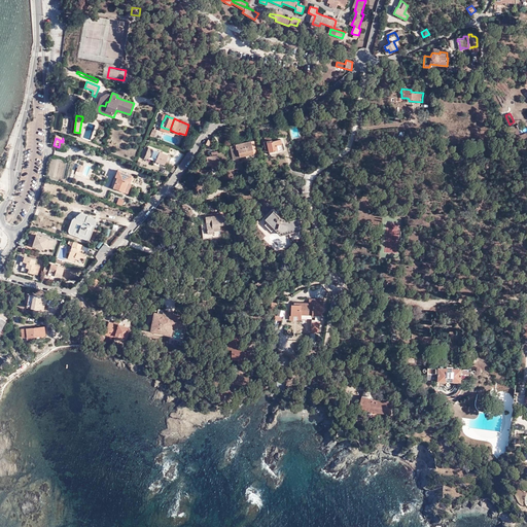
[(271,138),(266,139),(266,142),(265,142),(266,148),(269,148),(270,151),(283,149),(282,144),(281,139),(272,141),(271,138)]
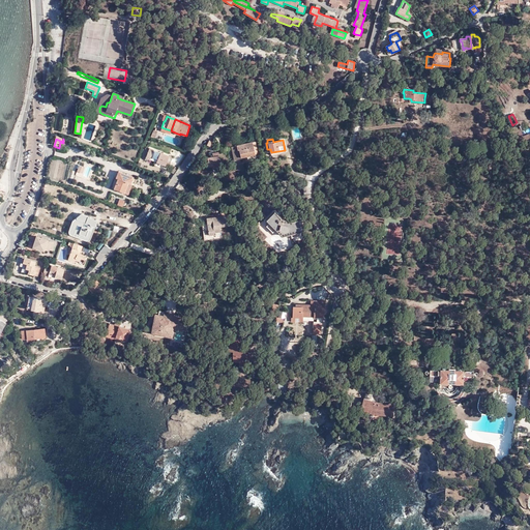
[(255,154),(253,142),(231,147),(234,162),(241,159),(241,157),(255,154)]
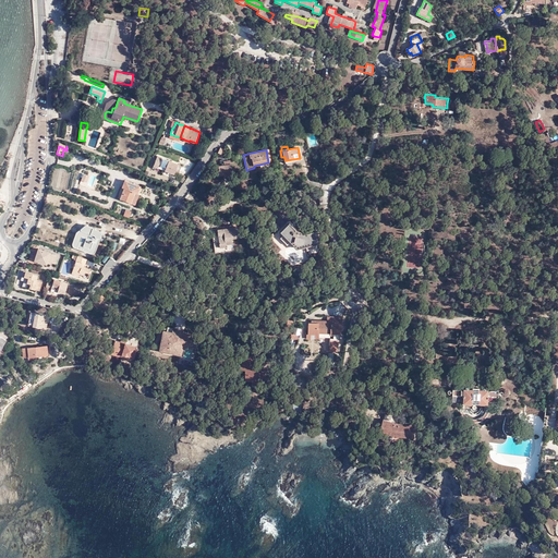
[(157,160),(154,168),(158,169),(158,168),(174,174),(176,172),(179,165),(162,157),(160,161),(157,160)]
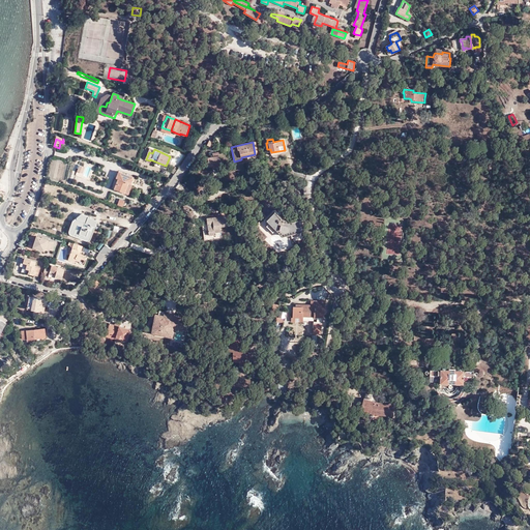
[(118,179),(129,184),(133,185),(134,184),(131,183),(134,178),(119,172),(116,178),(118,179)]
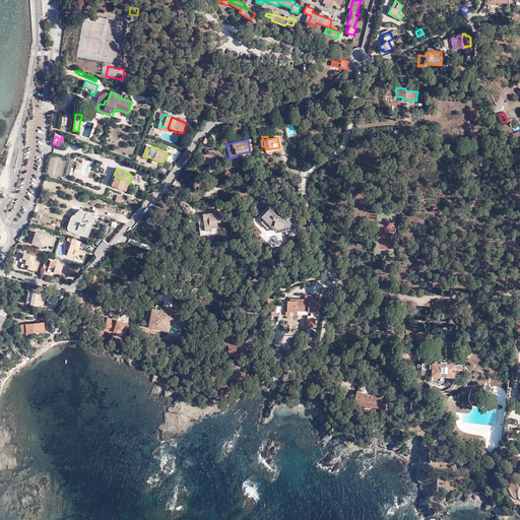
[(113,185),(123,189),(127,190),(130,182),(127,181),(116,176),(113,185)]
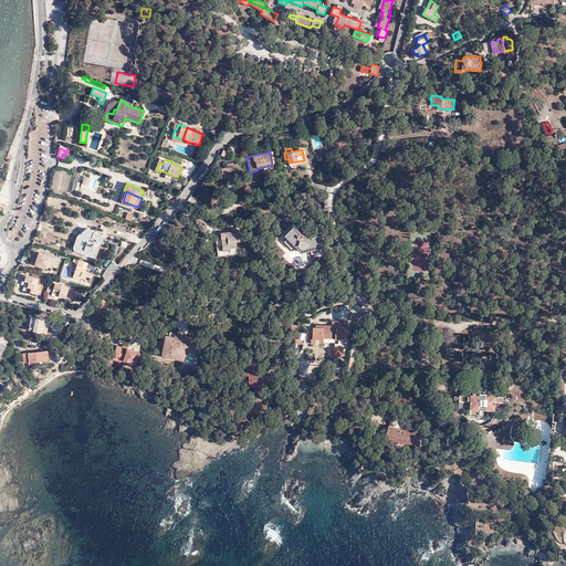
[(305,247),(306,252),(311,251),(312,254),(321,252),(320,249),(324,248),(322,236),(312,238),(311,239),(300,236),(300,234),(293,228),(284,236),(287,239),(284,242),(291,249),(294,245),(296,249),(300,245),(305,247)]
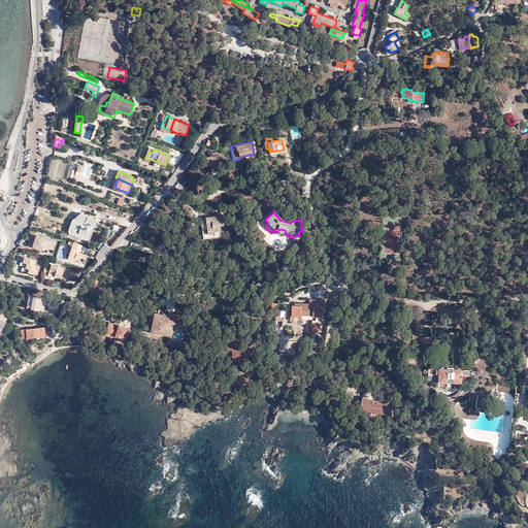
[(218,216),(218,213),(210,213),(210,217),(205,218),(206,222),(201,223),(203,237),(208,237),(208,234),(213,233),(212,231),(220,230),(220,226),(226,225),(225,215),(218,216)]
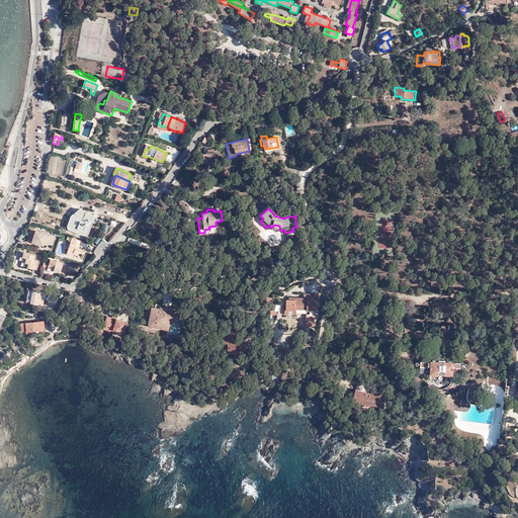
[(78,229),(83,231),(84,231),(88,220),(77,214),(75,220),(79,222),(78,226),(74,225),(72,230),(77,232),(78,229)]
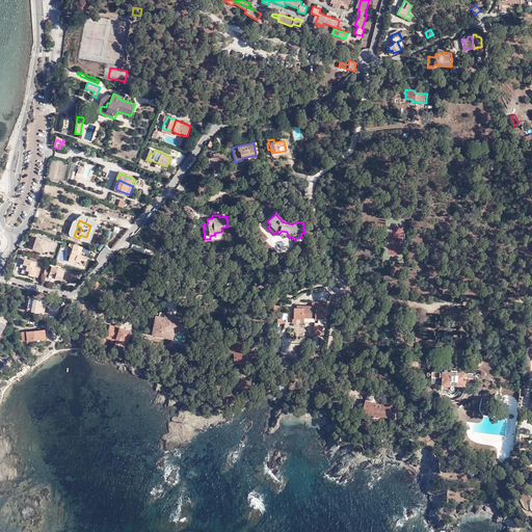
[(38,249),(48,253),(49,251),(52,253),(55,244),(42,240),(42,239),(36,238),(33,248),(37,250),(38,249)]
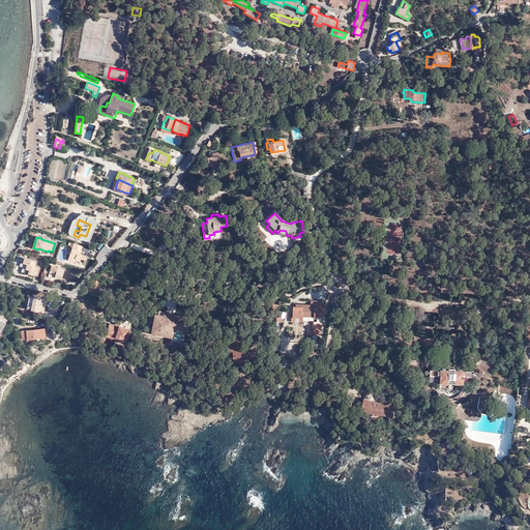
[(82,246),(74,243),(71,247),(68,258),(75,260),(76,259),(84,262),(85,257),(84,257),(84,255),(80,254),(82,246)]
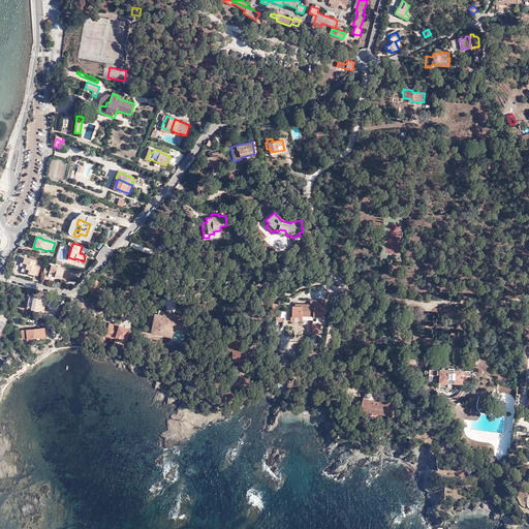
[(105,253),(110,248),(105,244),(99,251),(105,253)]
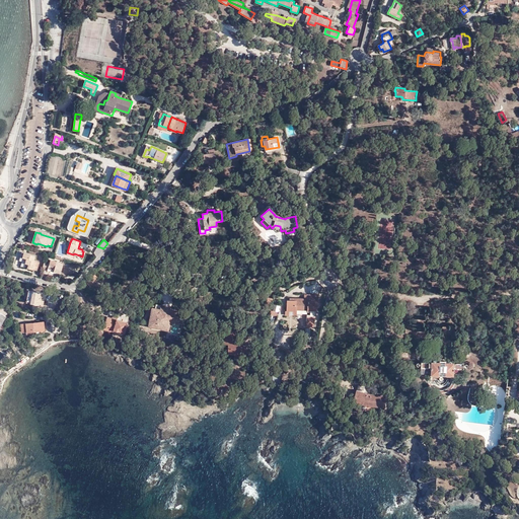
[(34,255),(25,253),(23,252),(21,252),(20,257),(25,260),(23,267),(36,271),(39,263),(33,261),(34,255)]
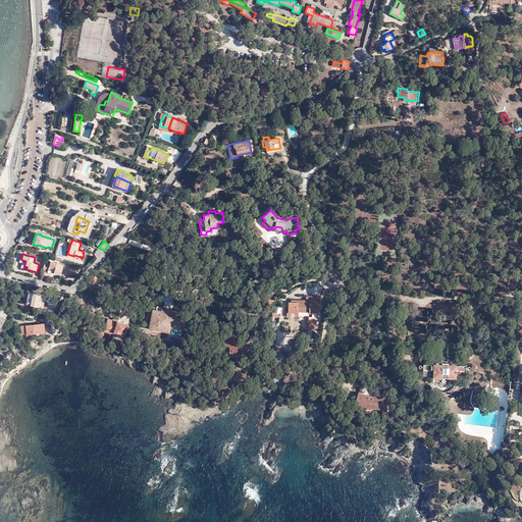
[(44,262),(43,269),(47,270),(47,272),(53,273),(53,272),(60,274),(62,265),(50,261),(49,264),(44,262)]
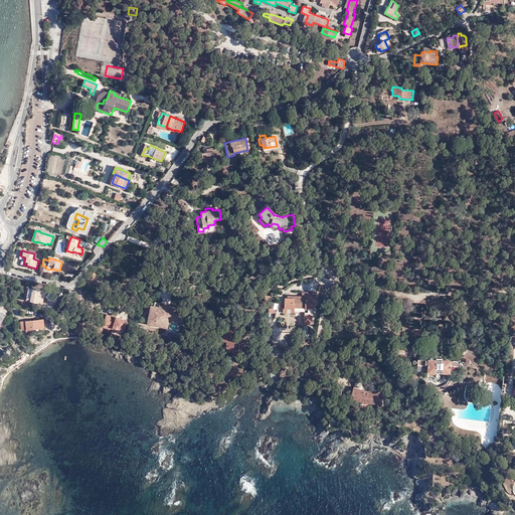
[(92,271),(84,279),(89,283),(97,275),(92,271)]
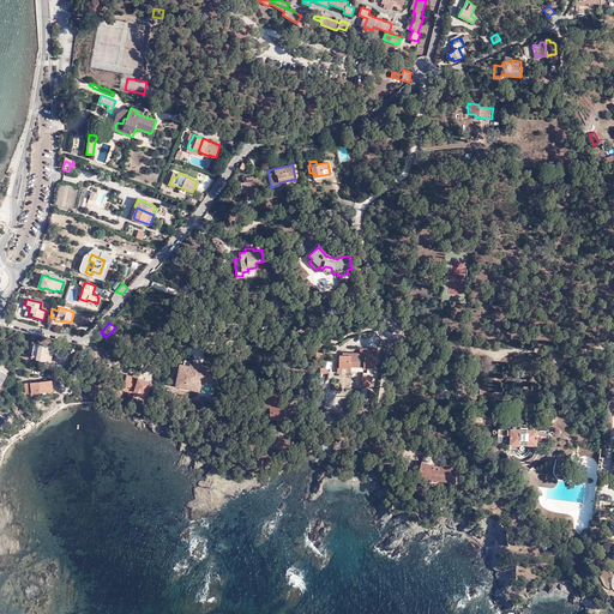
[(30,355),(48,359),(50,344),(32,341),(30,355)]
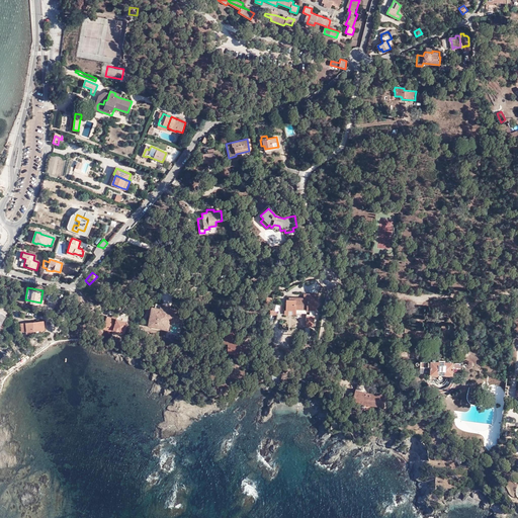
[(310,315),(315,315),(317,300),(310,300),(310,294),(303,294),(303,298),(290,298),(290,300),(288,300),(285,300),(285,311),(295,312),(295,310),(306,310),(309,310),(309,312),(309,314),(310,314),(310,315)]
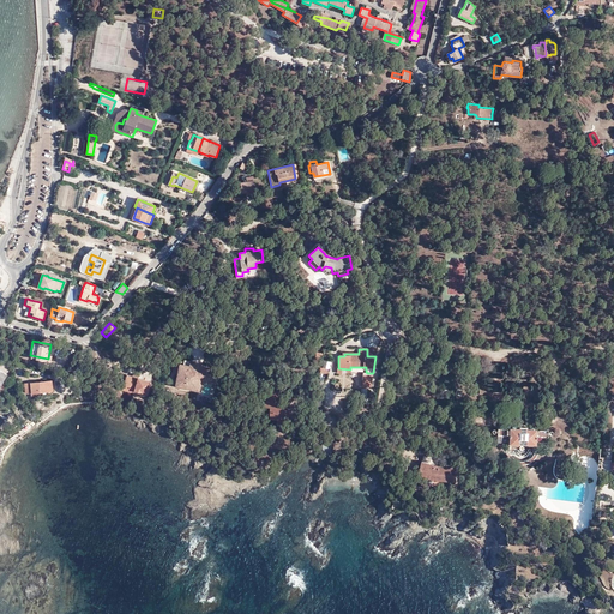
[(317,369),(319,355),(313,354),(312,361),(309,360),(308,367),(317,369)]
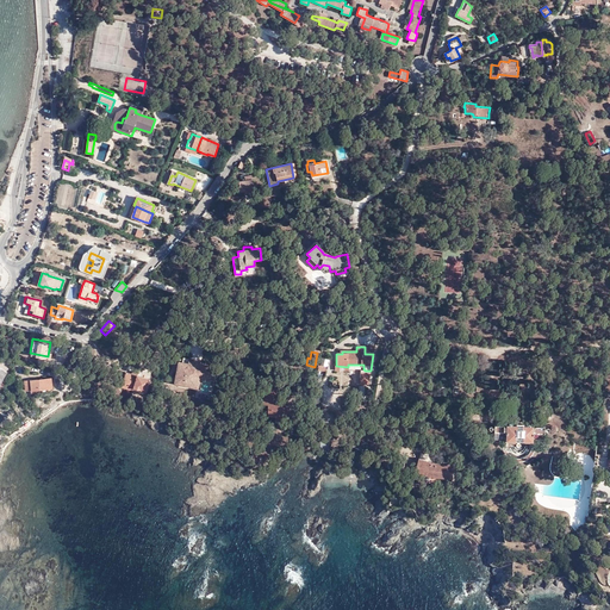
[(179,360),(174,383),(198,386),(200,375),(216,379),(218,367),(203,365),(203,362),(190,359),(188,361),(179,360)]
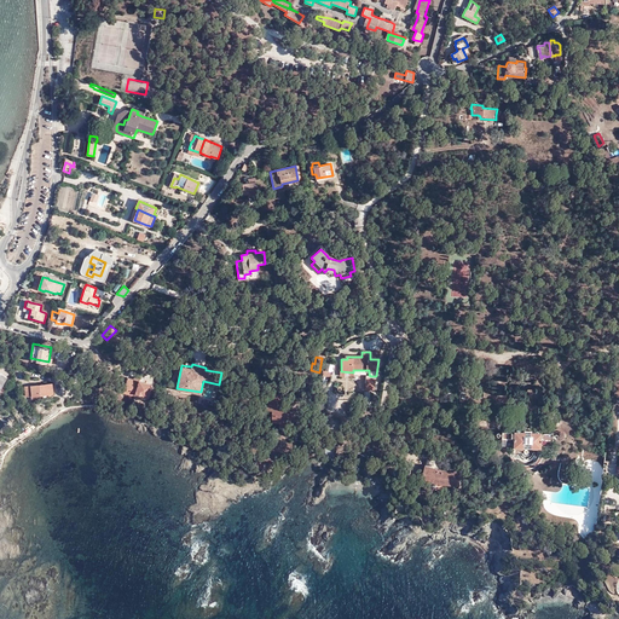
[(128,379),(123,393),(136,397),(136,394),(142,397),(143,395),(148,397),(152,385),(139,381),(133,380),(128,379)]
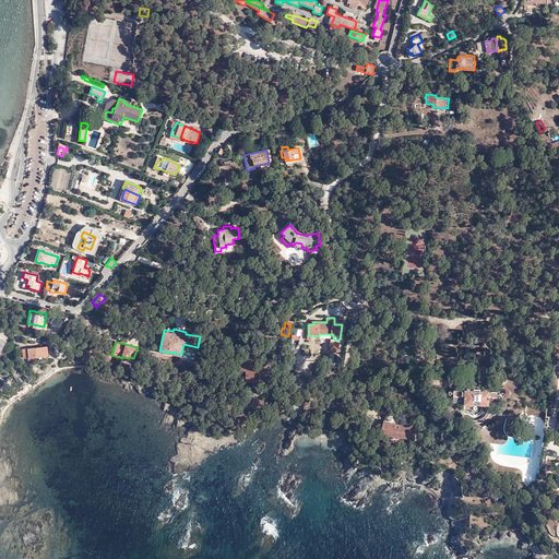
[(22,348),(23,357),(28,357),(28,358),(48,356),(46,346),(22,348)]
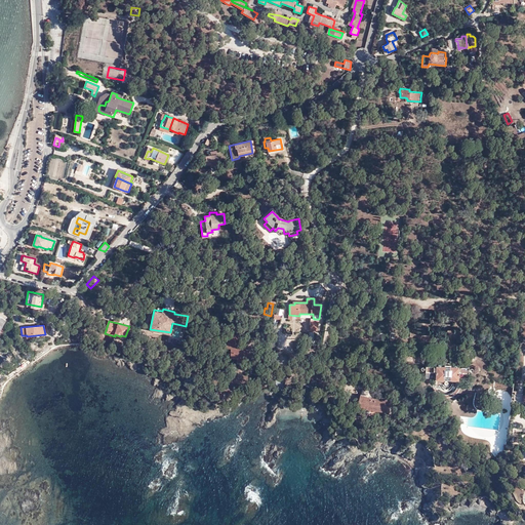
[(238,339),(228,338),(228,342),(227,342),(227,349),(231,349),(231,359),(237,359),(237,361),(246,362),(246,359),(248,359),(249,351),(243,351),(238,351),(238,349),(236,348),(236,344),(236,340),(238,340),(238,339)]
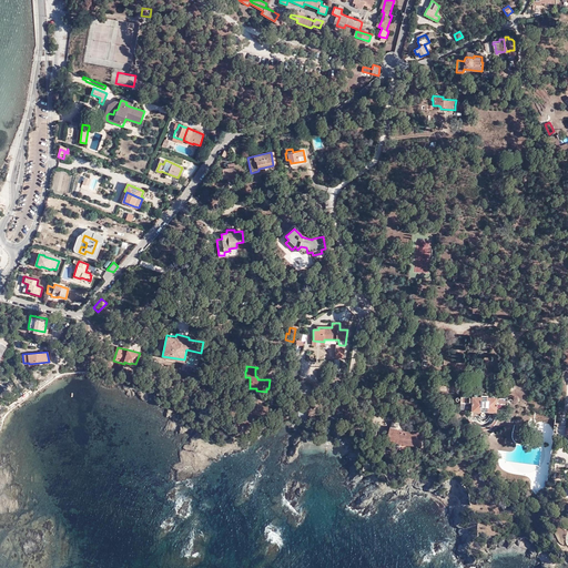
[(480,396),(472,396),(460,396),(460,403),(472,403),(470,411),(480,411),(480,396)]
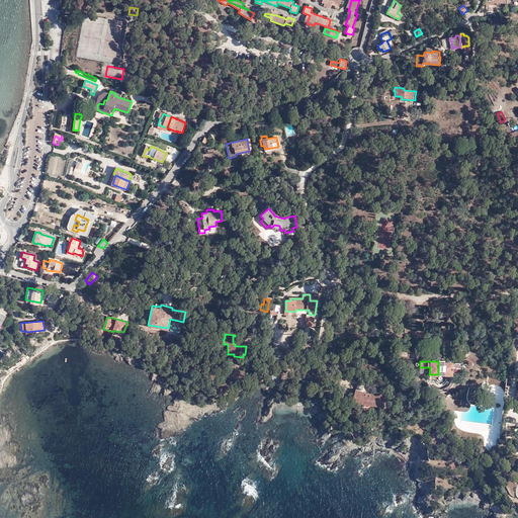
[(452,361),(443,361),(442,374),(451,375),(451,368),(461,368),(462,362),(452,362),(452,361)]
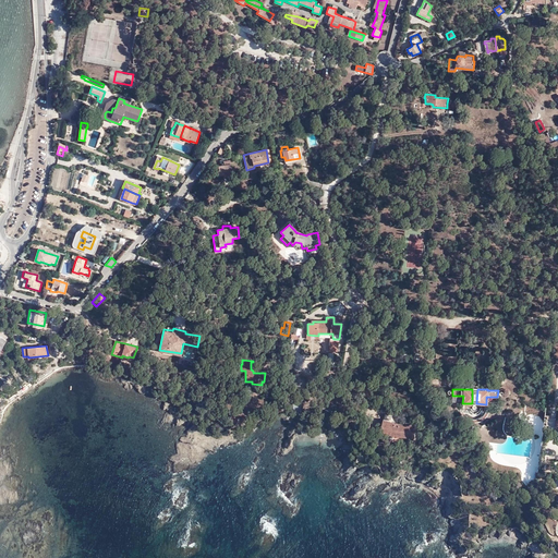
[(532,431),(543,431),(542,415),(531,416),(532,431)]
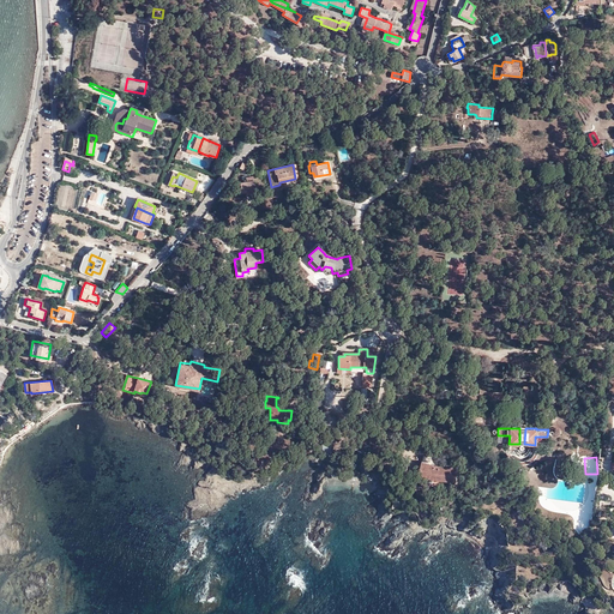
[(457,467),(441,465),(434,464),(421,461),(417,474),(429,479),(444,481),(456,481),(457,467)]
